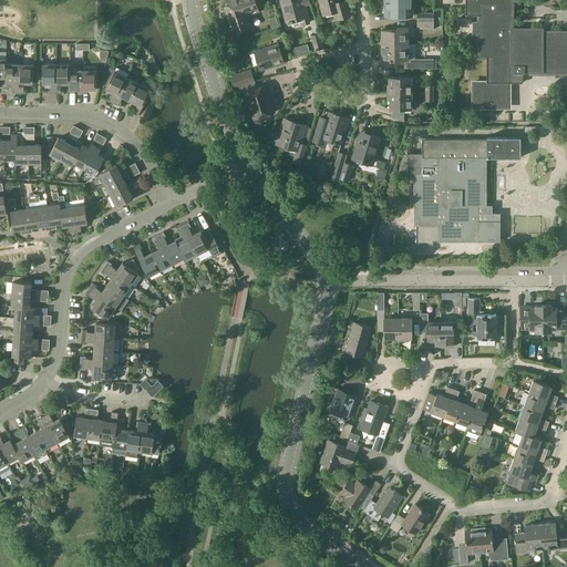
[(225,8),(232,29),(249,23),(247,16),(258,11),(255,0),(228,0),(227,0),(229,6),(225,8)]
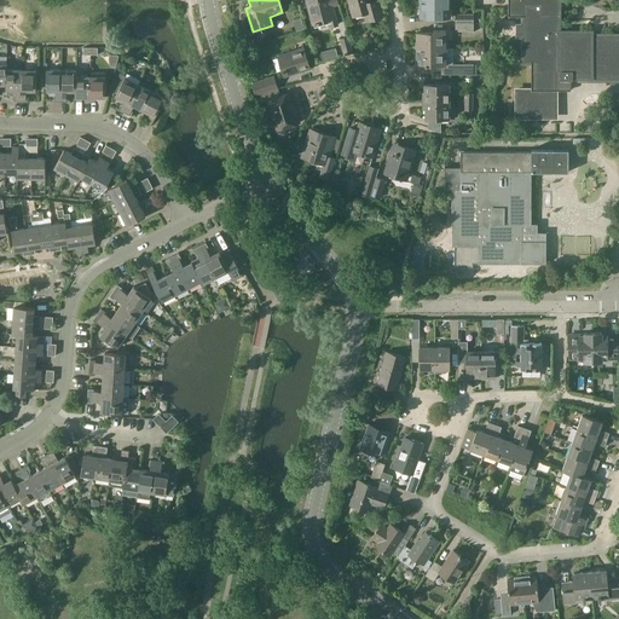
[(330,27),(337,24),(330,0),(306,0),(313,23),(328,19),(330,27)]
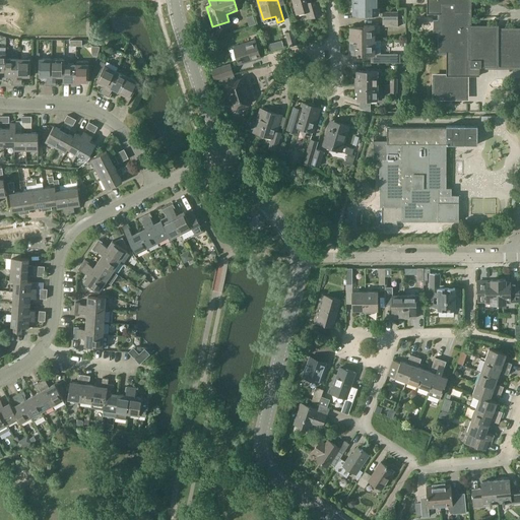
[(293,0),(297,13),(307,10),(309,17),(322,14),(318,0),(311,2),(310,0),(293,0)]
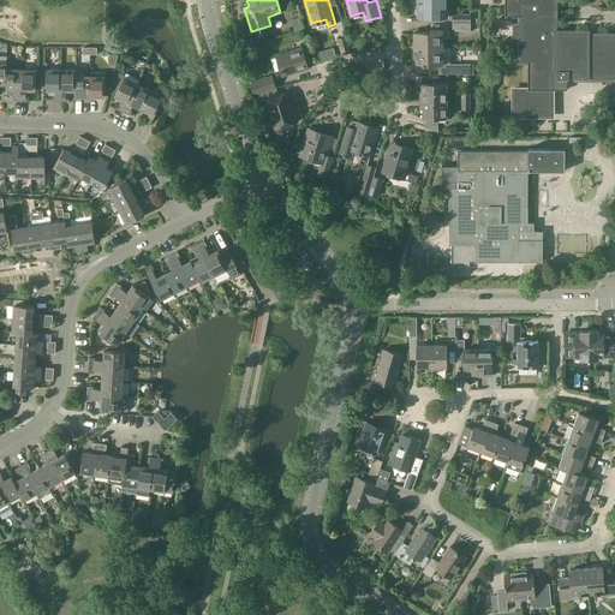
[(446,0),(422,0),(418,0),(418,17),(447,17),(446,0)]
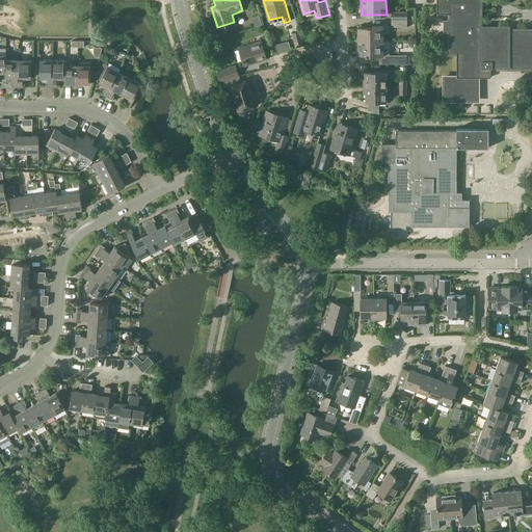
[(531,69),(531,30),(508,30),(508,28),(482,28),(482,0),(436,0),(436,15),(448,15),(448,20),(443,20),(444,33),(448,33),(448,55),(457,55),(457,77),(445,77),(445,101),(478,101),(478,78),(490,78),(490,69),(531,69)]
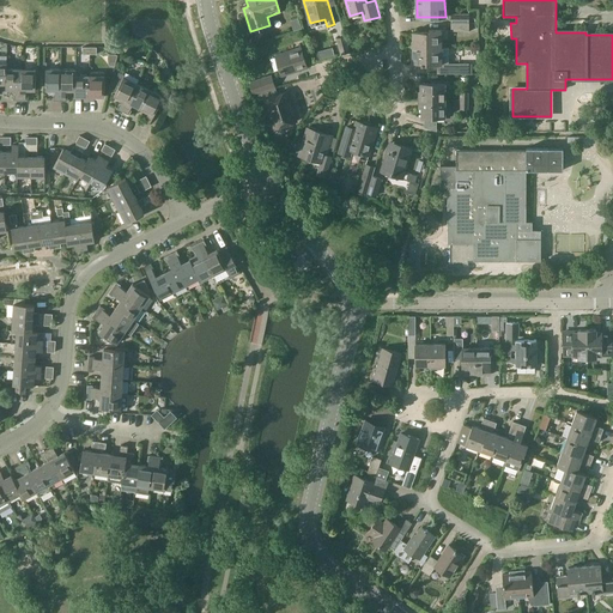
[(451,14),(451,24),(469,24),(469,14),(451,14)]
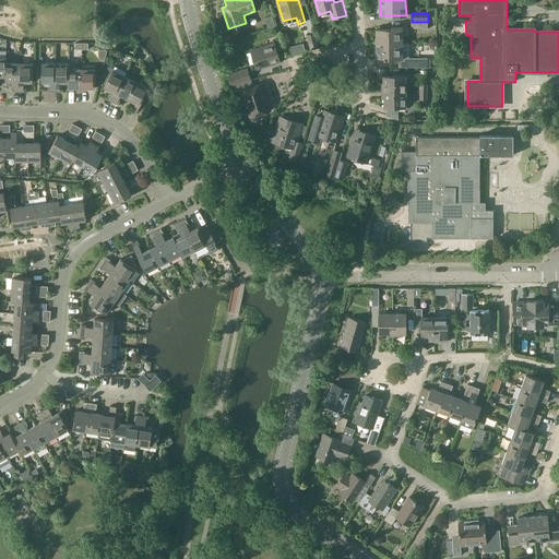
[(377,30),(377,44),(403,44),(403,35),(407,35),(408,33),(408,27),(391,27),(391,28),(377,30)]
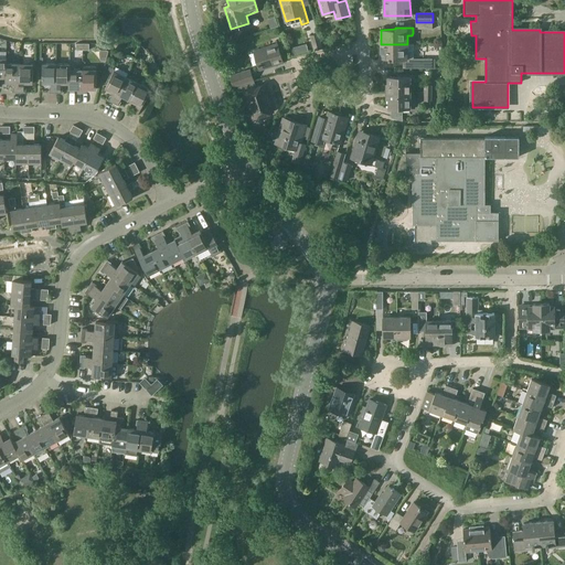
[(315,51),(318,50),(322,49),(318,33),(310,35),(315,51)]
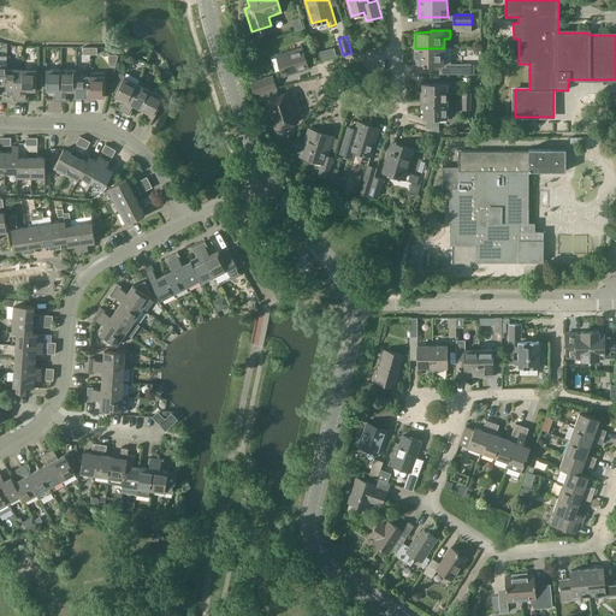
[(302,48),(277,55),(283,76),(309,67),(302,48)]
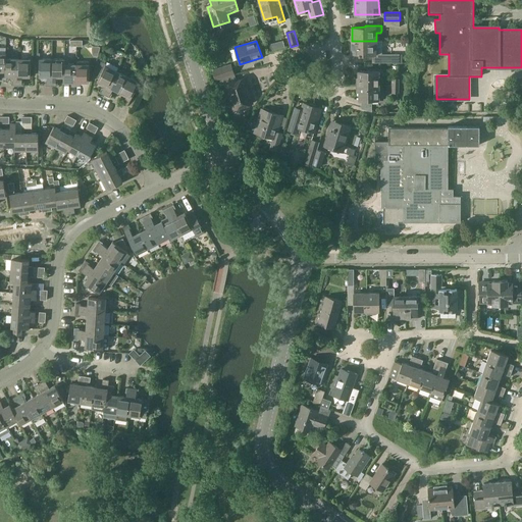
[(376,48),(376,41),(352,41),(352,54),(365,54),(365,55),(372,55),(372,62),(384,62),(384,61),(400,61),(400,54),(379,54),(379,48),(376,48)]
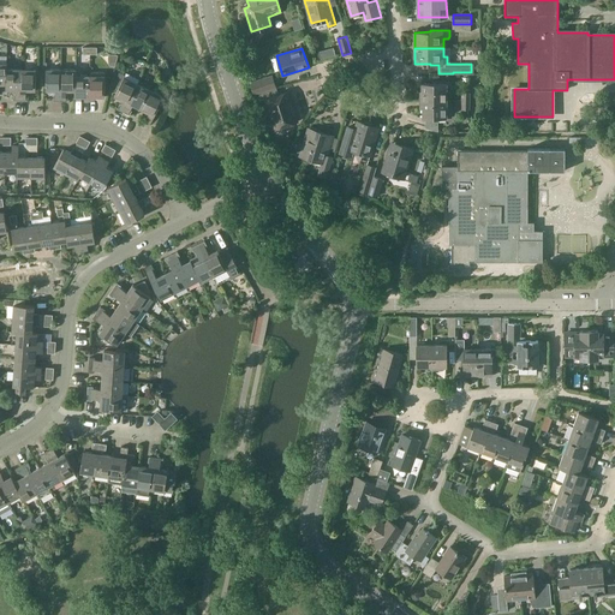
[(54,101),(61,101),(61,69),(47,69),(46,90),(55,90),(55,93),(54,96),(54,101)]
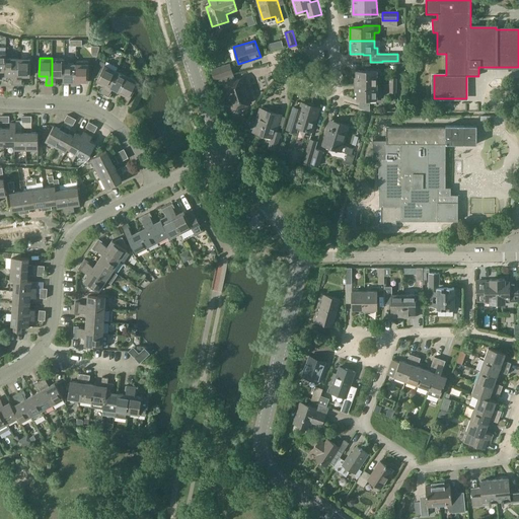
[(52,58),(52,85),(58,85),(58,81),(56,79),(56,76),(63,76),(64,76),(64,64),(65,64),(65,59),(52,58)]
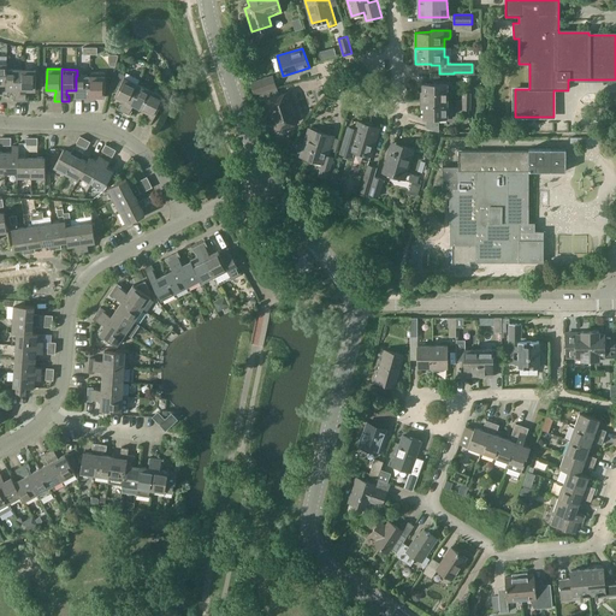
[(22,70),(7,70),(6,70),(6,84),(6,90),(16,90),(16,93),(13,95),(13,101),(22,101),(22,70)]
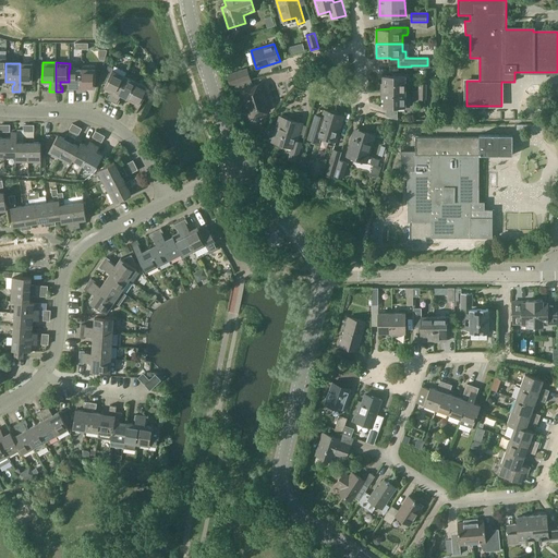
[(33,63),(20,63),(20,92),(26,92),(26,86),(24,85),(24,82),(33,82),(33,63)]
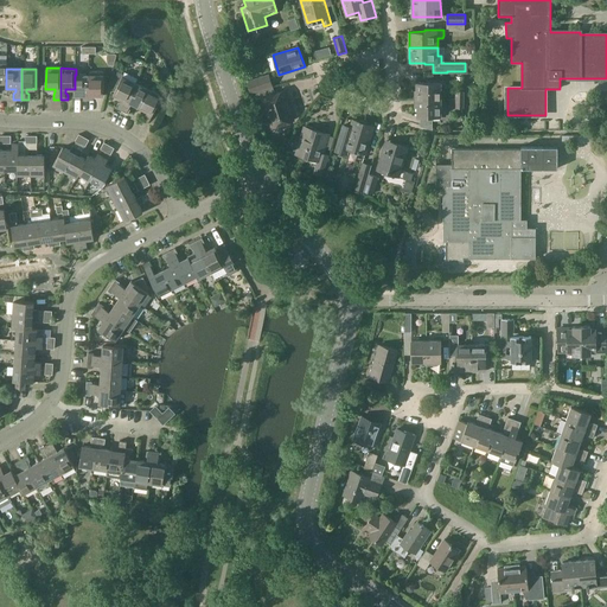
[(122,110),(135,83),(138,78),(125,72),(123,74),(117,71),(113,89),(115,90),(113,95),(121,98),(120,102),(117,102),(115,107),(122,110)]
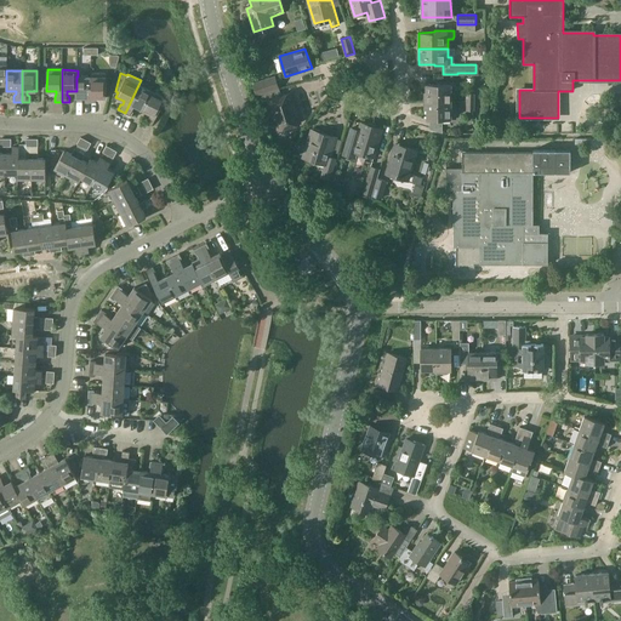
[(77,91),(75,91),(75,97),(85,97),(85,101),(91,101),(91,77),(78,77),(77,77),(77,91)]
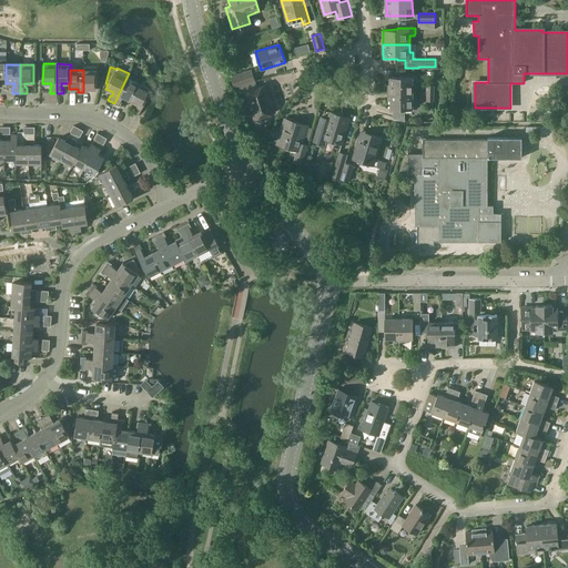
[(83,70),(83,92),(88,92),(88,89),(97,90),(97,70),(83,70)]
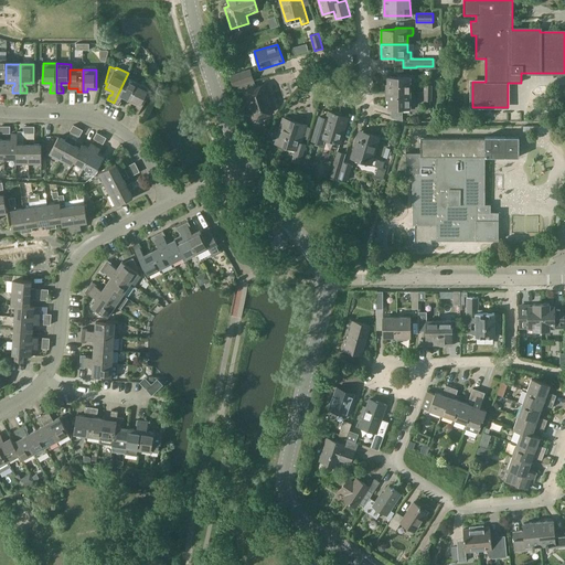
[(249,70),(230,76),(233,87),(254,81),(249,70)]
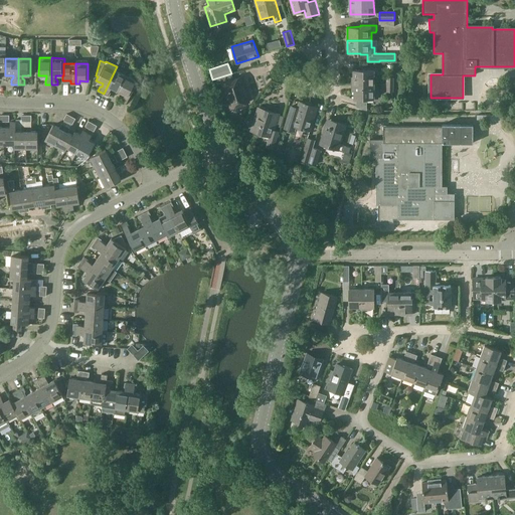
[(352,84),(354,84),(374,83),(374,67),(364,68),(364,69),(353,70),(353,76),(352,76),(352,84)]
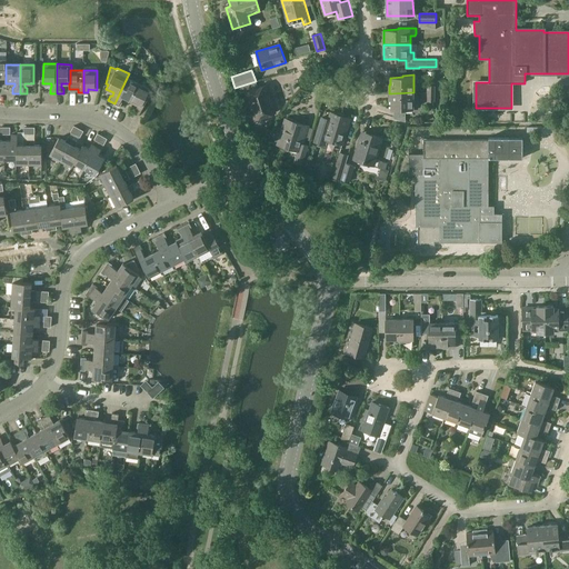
[(139,83),(127,78),(115,103),(120,107),(122,101),(121,100),(123,97),(130,101),(139,83)]
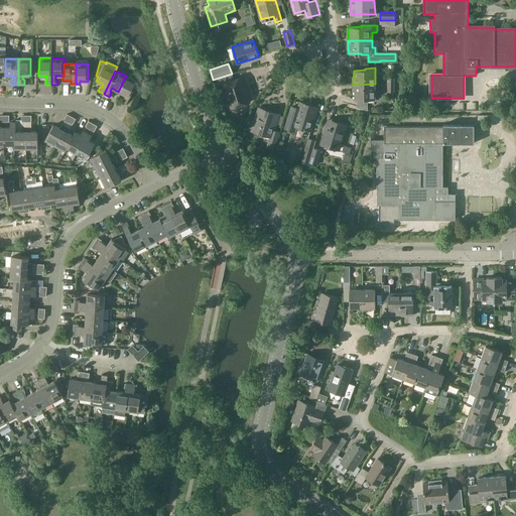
[(137,81),(126,76),(118,92),(125,95),(124,98),(122,98),(120,102),(126,105),(137,81)]
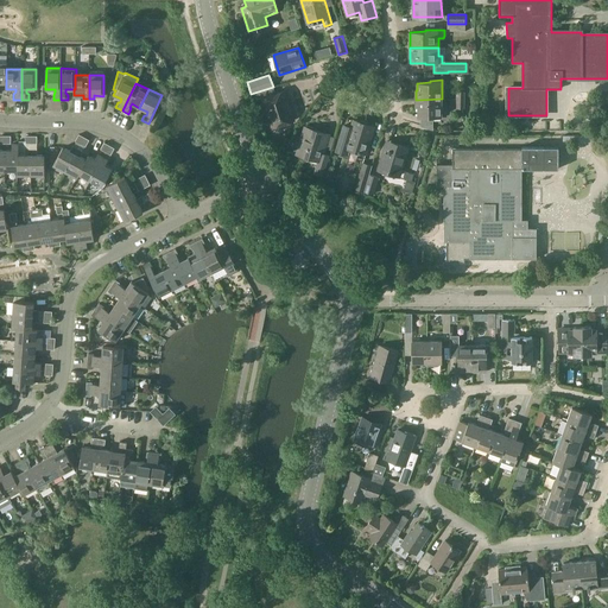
[(295,120),(285,92),(263,99),(272,127),(295,120)]
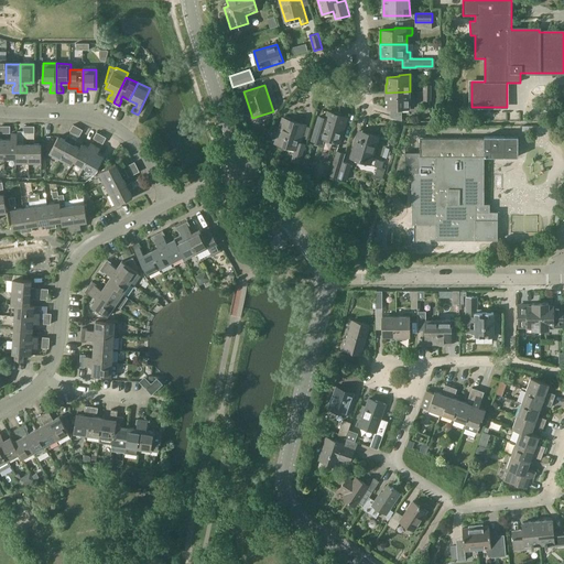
[(388,108),(390,108),(399,108),(400,110),(410,110),(410,91),(388,93),(388,108)]
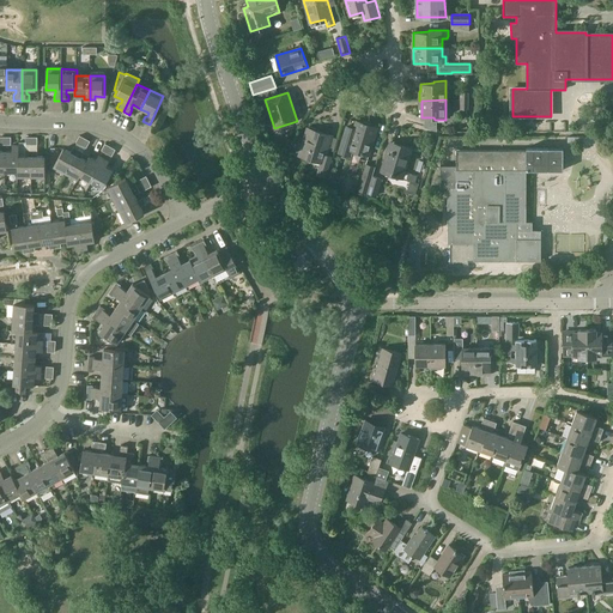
[(338,153),(345,155),(351,157),(352,151),(369,156),(377,128),(357,121),(354,128),(346,126),(338,153)]
